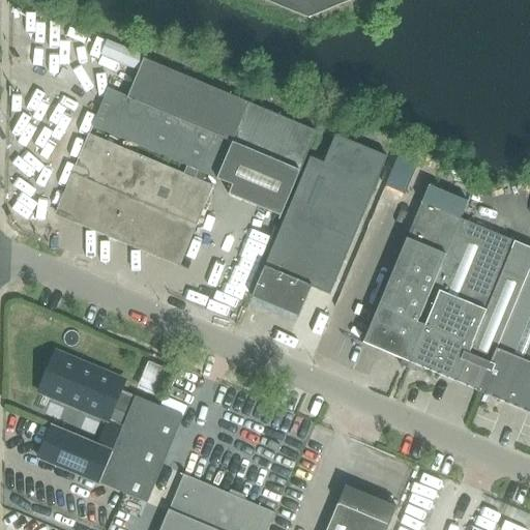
[(263,0),(317,22),(319,15),(351,0),(263,0)]
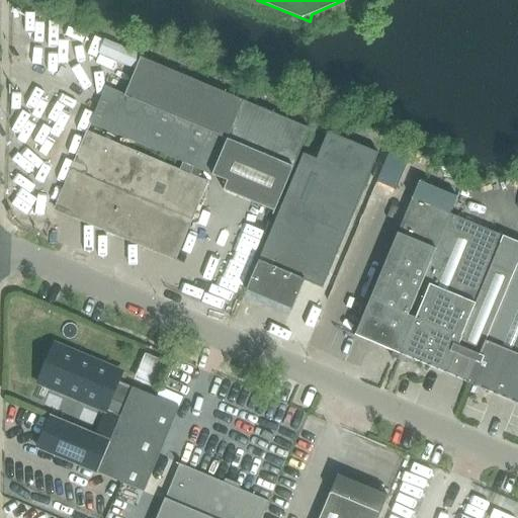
[(227,181),(223,191),(264,208),(276,213),(311,132),(144,60),(128,96),(105,86),(90,123),(214,176),(227,181)]
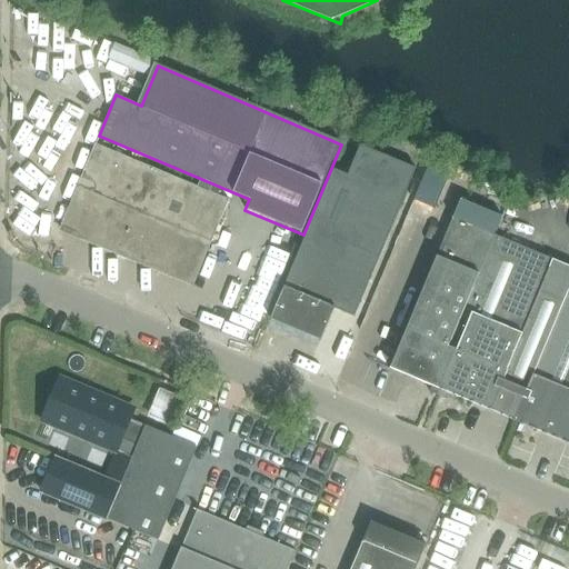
[(95,143),(77,187),(210,241),(228,199),(95,143)]
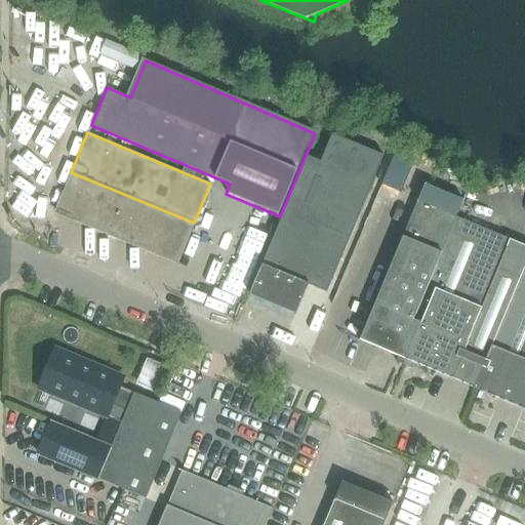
[(308,158),(250,294),(296,314),(308,284),(327,291),(332,280),(384,157),(332,136),(321,163),(308,158)]
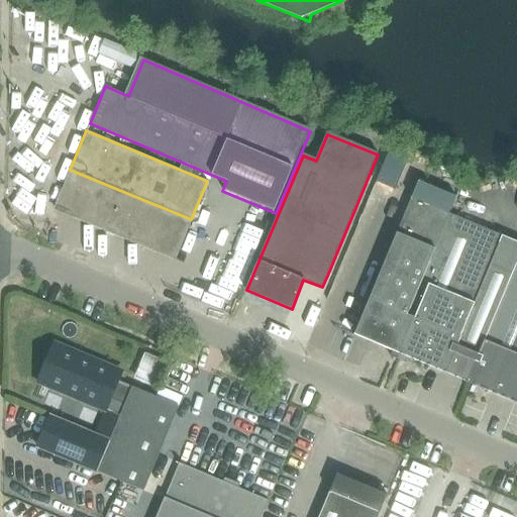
[(191,219),(70,170),(55,208),(115,233),(176,259),(191,219)]
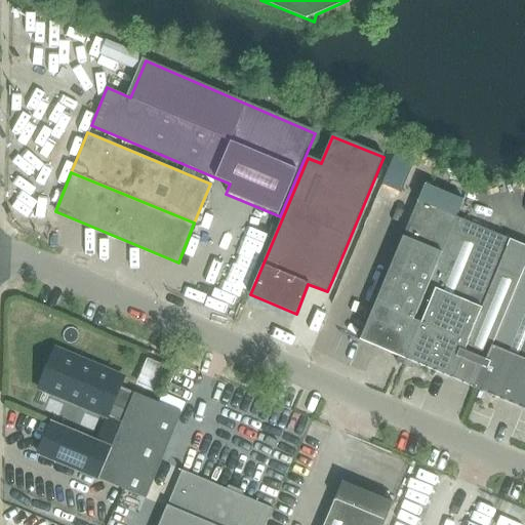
[(524,245),(515,242),(502,237),(461,219),(421,203),(390,280),(363,342),(378,349),(476,390),(524,409),(524,245)]
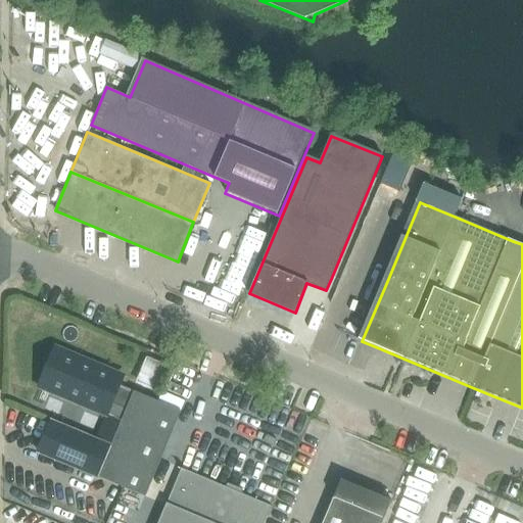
[(55,347),(42,380),(44,380),(108,408),(106,413),(106,414),(107,415),(123,421),(134,392),(120,386),(117,385),(122,375),(84,360),(76,355),(57,348),(55,347)]
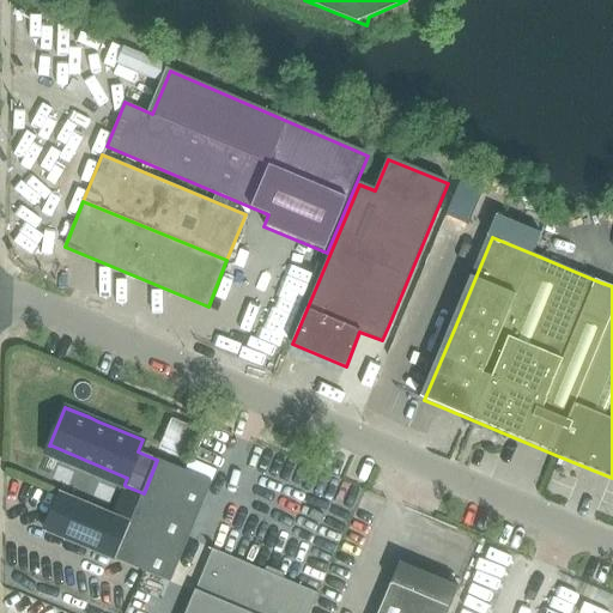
[(60,493),(44,530),(170,583),(213,483),(157,460),(144,493),(131,523),(60,493)]
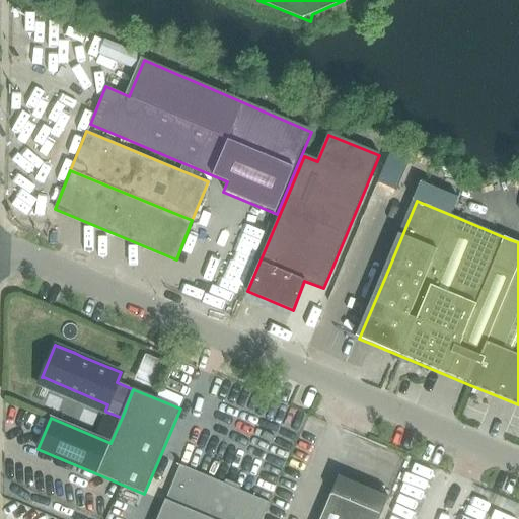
[(263,518),(270,504),(255,498),(180,465),(157,518),(263,518)]
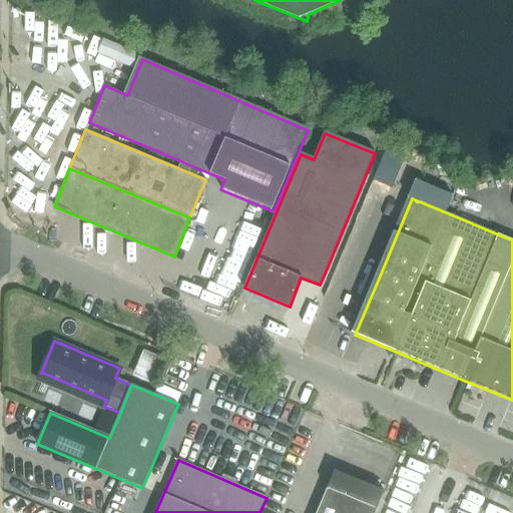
[(376,512),(385,492),(336,471),(318,512),(376,512)]
